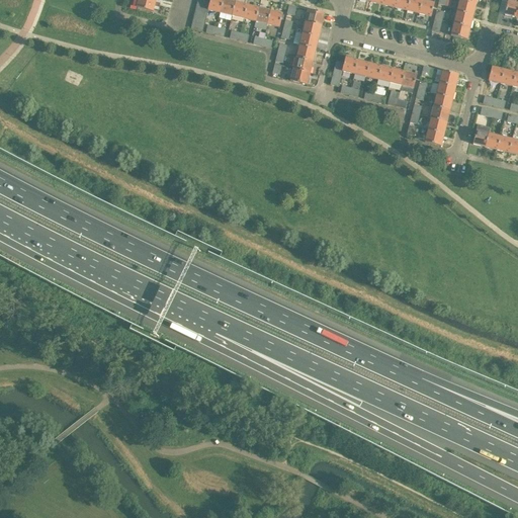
[(155,0),(138,0),(137,7),(153,11),(155,0)]
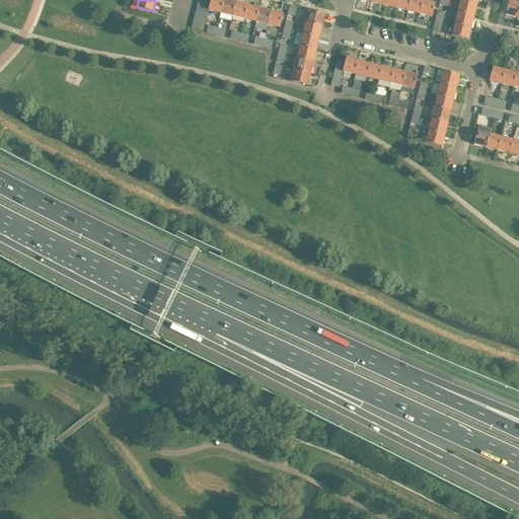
[(209,8),(210,3),(199,0),(198,0),(197,6),(209,8)]
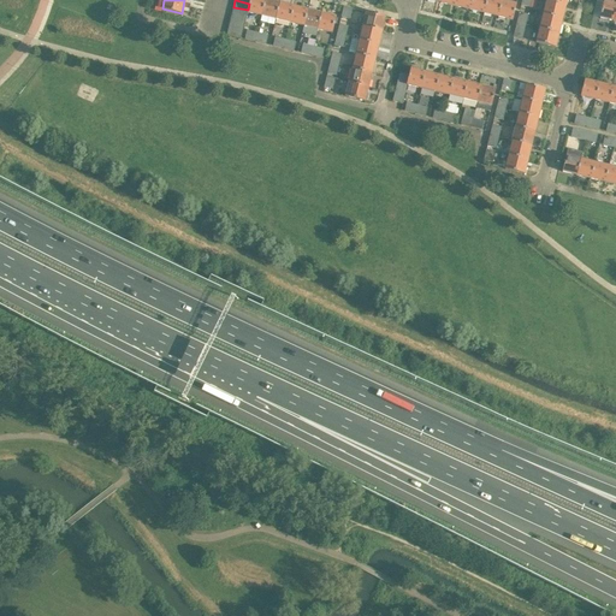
[(261,16),(265,0),(249,0),(249,4),(248,10),(247,12),(261,16)]
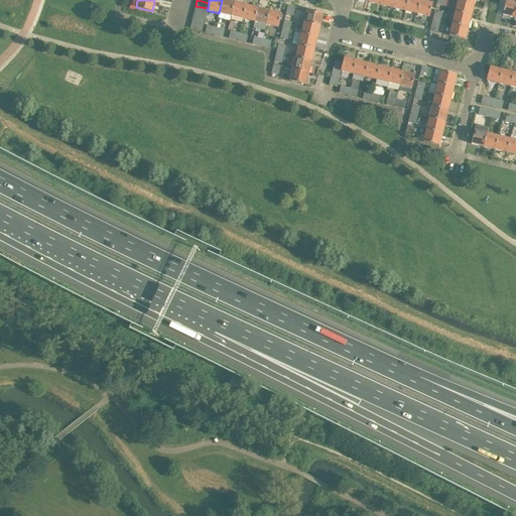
[(222,0),(219,13),(231,16),(234,3),(222,0)]
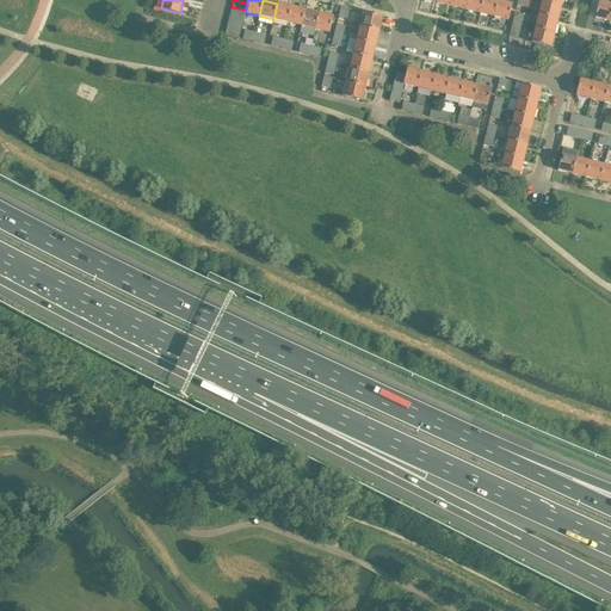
[(454,0),(452,7),(466,11),(468,0),(454,0)]
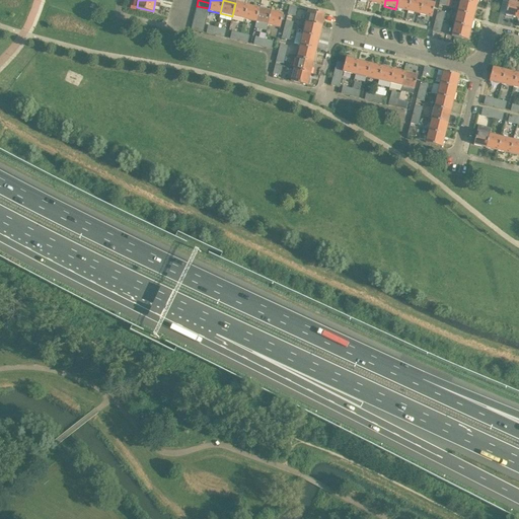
[(410,0),(397,0),(395,9),(408,11),(410,0)]
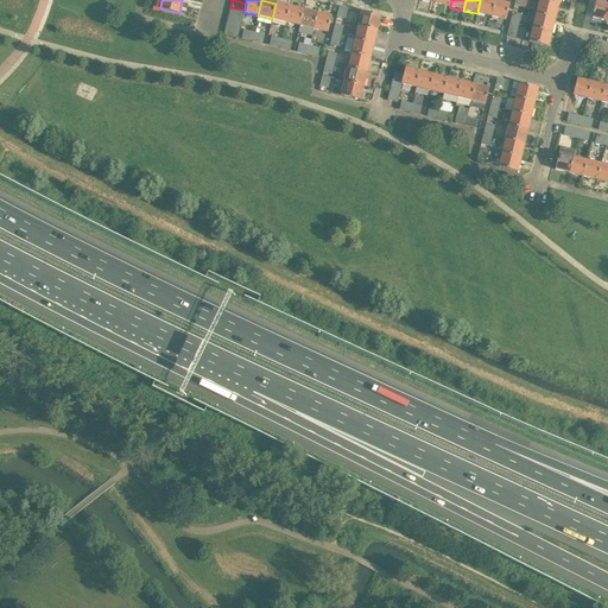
[(491,0),(480,0),(477,13),(492,17),(495,1),(491,0)]
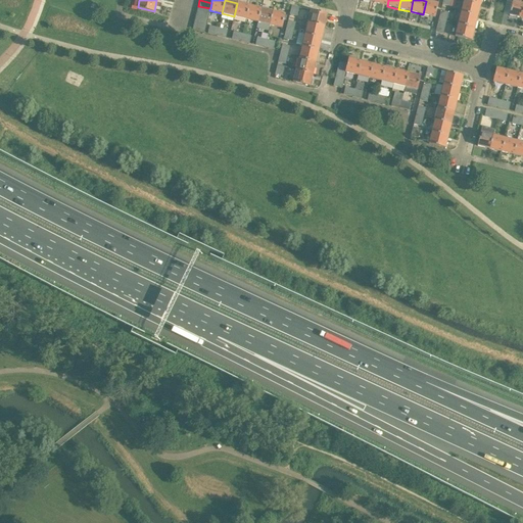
[(480,4),(464,0),(461,12),(477,16),(480,4)]
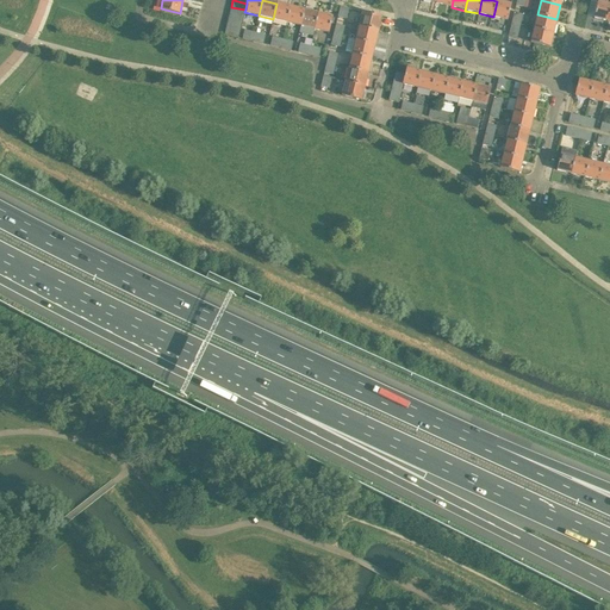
[(511,5),(497,1),(493,17),(508,20),(511,5)]
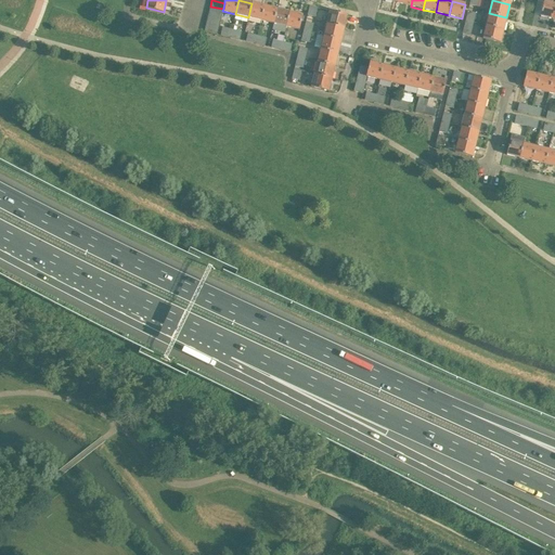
[(553,20),(554,11),(554,4),(544,2),(540,16),(553,20)]
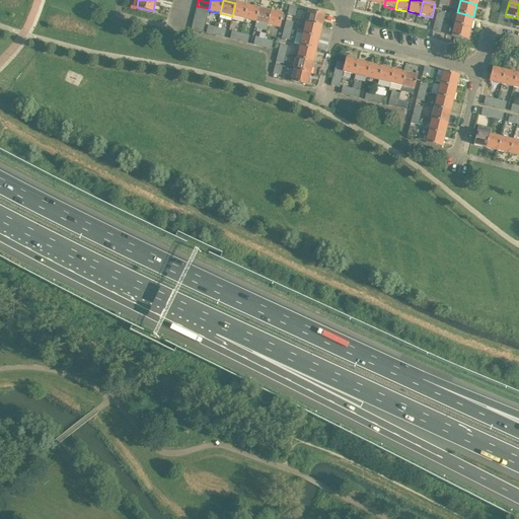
[(235,3),(232,16),(244,19),(247,6),(235,3)]
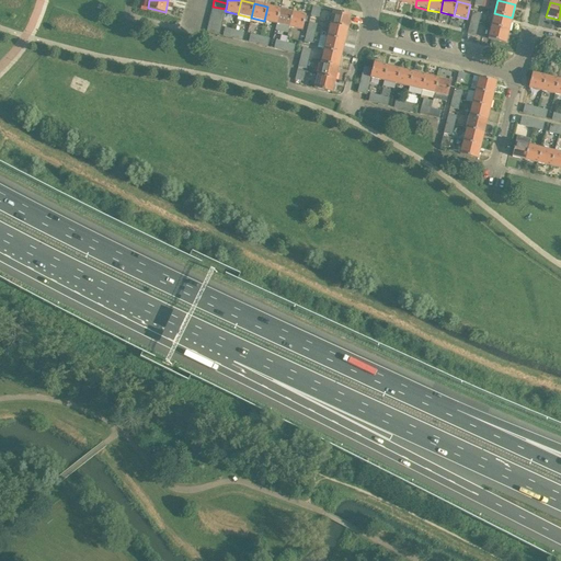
[(319,18),(321,8),(312,6),(310,15),(319,18)]
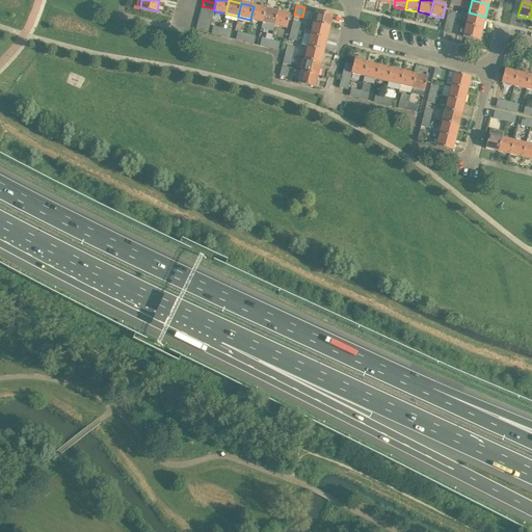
[(213,10),(214,8),(202,6),(201,11),(212,15),(213,10)]
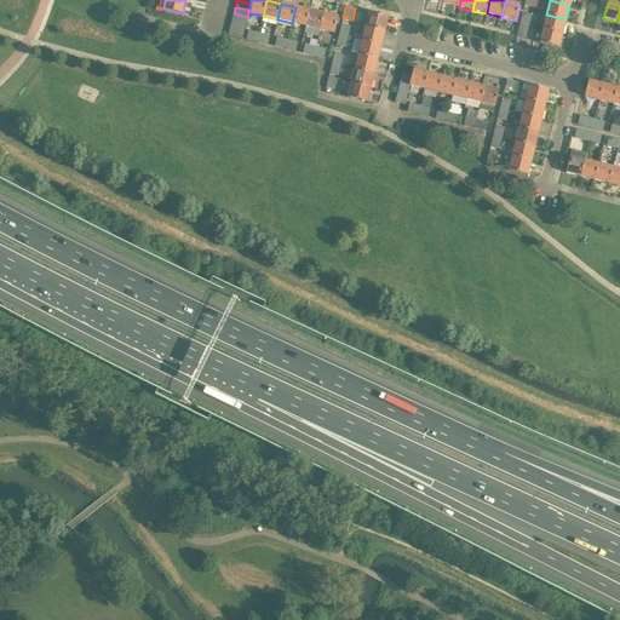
[(296,7),(292,23),(305,27),(309,11),(296,7)]
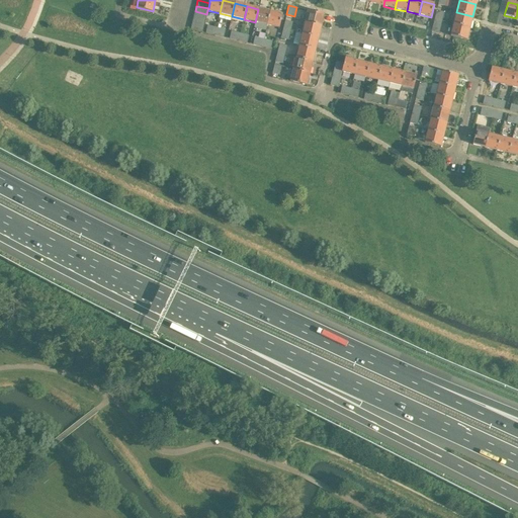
[(270,11),(258,9),(255,22),(267,24),(270,11)]
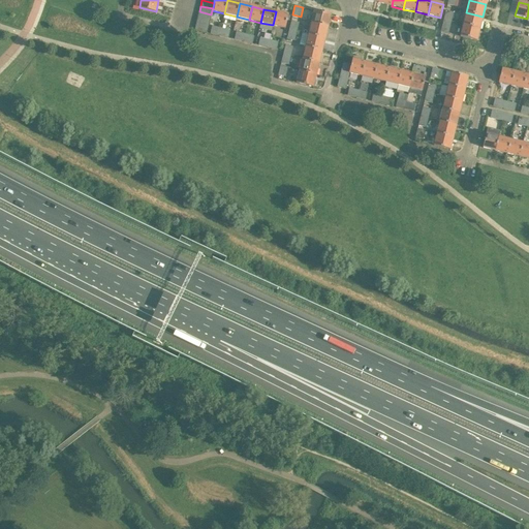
[(328,27),(331,14),(314,10),(311,23),(328,27)]
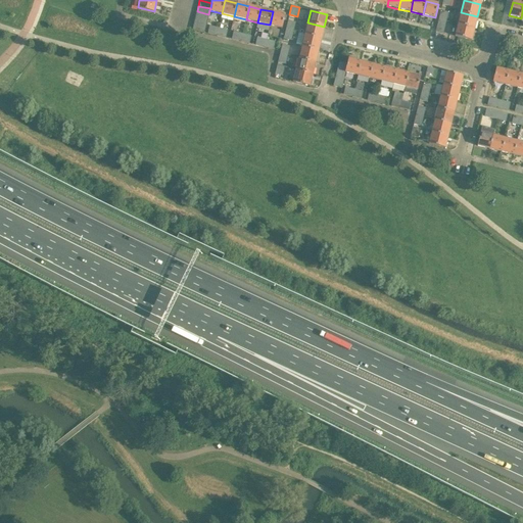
[(440,10),(438,19),(446,21),(448,12),(440,10)]
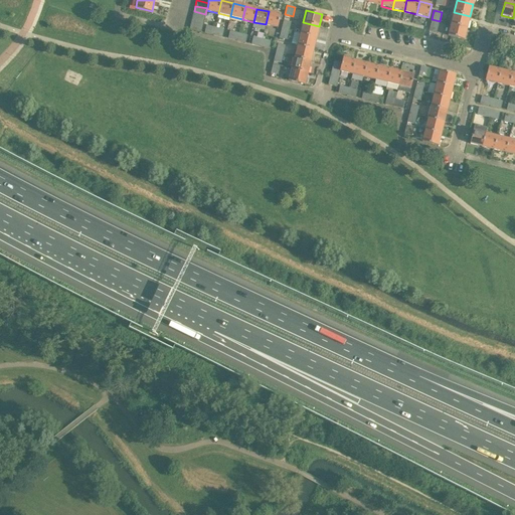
[(204,20),(205,14),(194,11),(192,17),(204,20)]
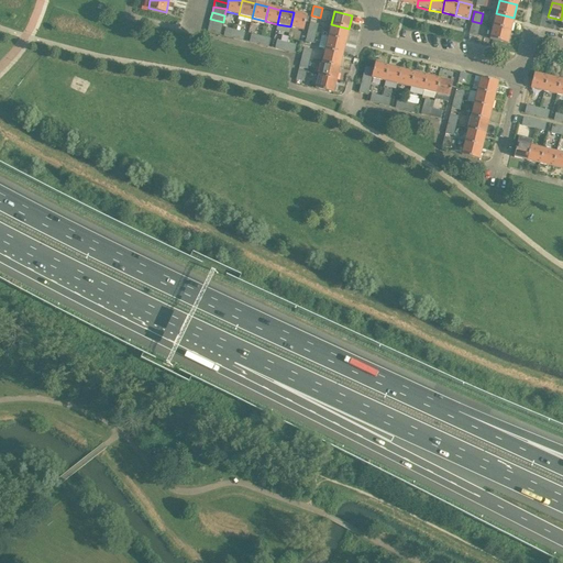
[(294,12),(290,26),(304,30),(307,15),(294,12)]
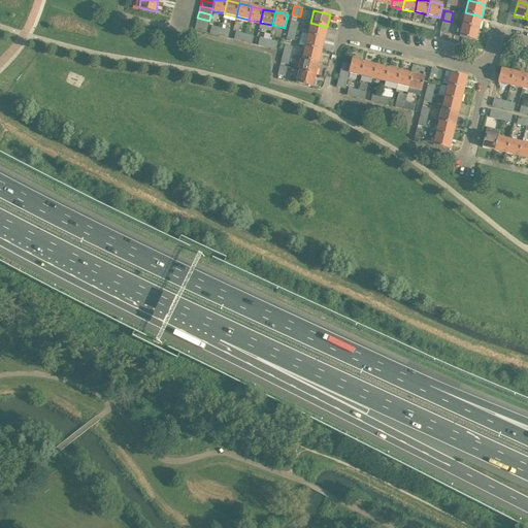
[(482,17),(465,12),(462,25),(479,29),(482,17)]
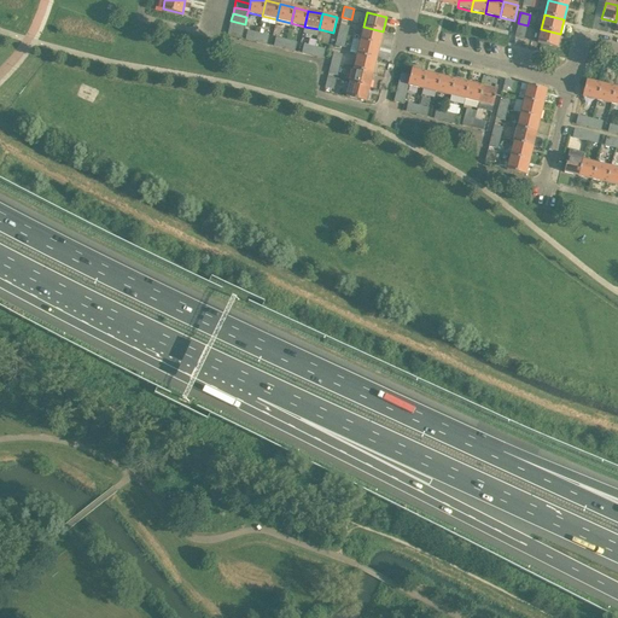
[(243,31),(245,24),(231,21),(229,28),(243,31)]
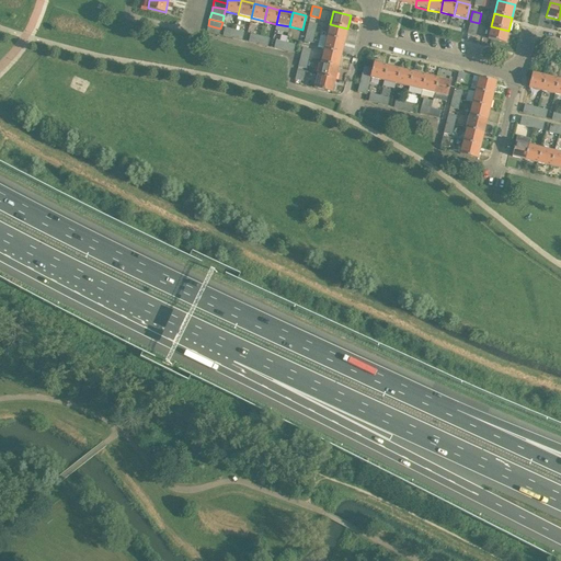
[(479,23),(470,21),(468,31),(477,33),(479,23)]
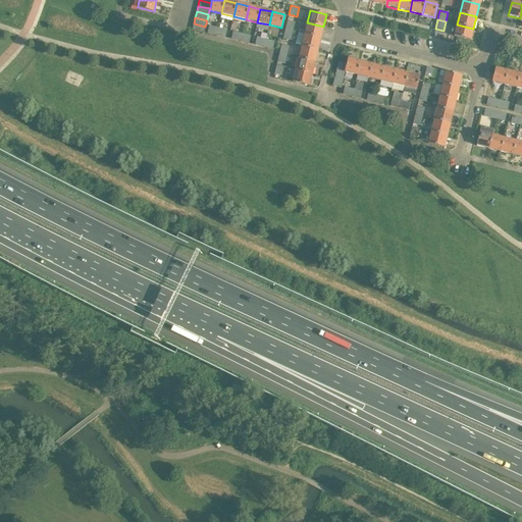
[(293,32),(295,22),(288,20),(285,30),(293,32)]
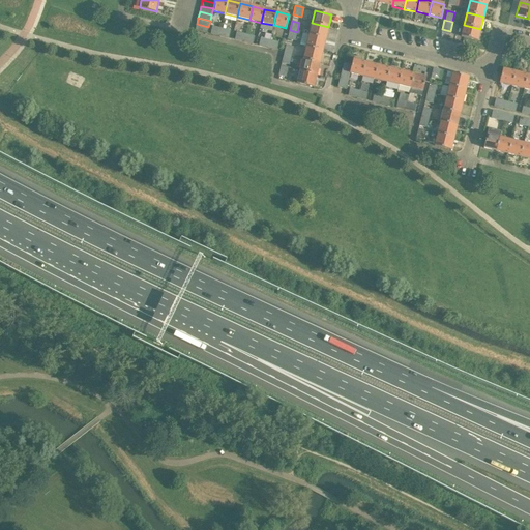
[(326,39),(328,27),(312,23),(308,35),(326,39)]
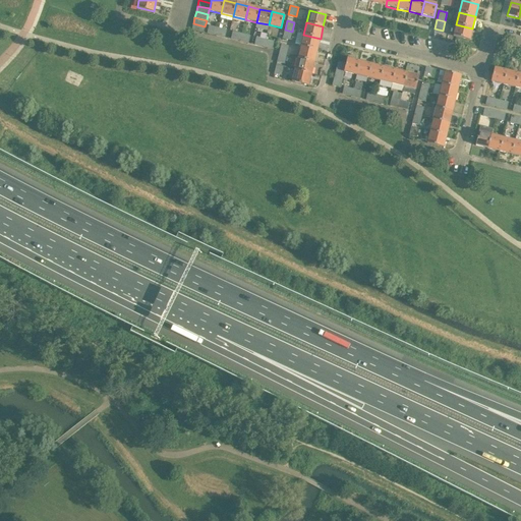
[(204,33),(205,26),(193,23),(191,30),(204,33)]
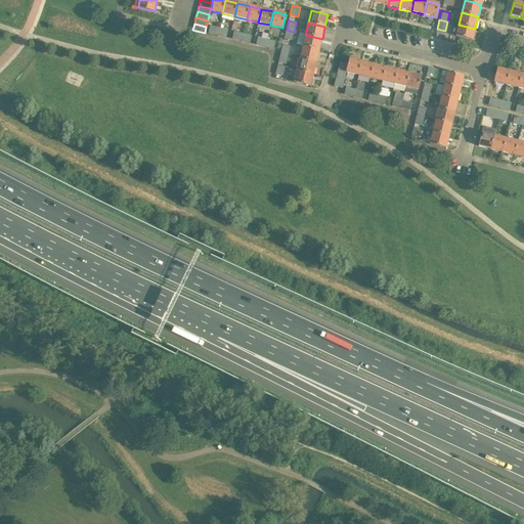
[(475,29),(459,25),(455,37),(472,41),(475,29)]
